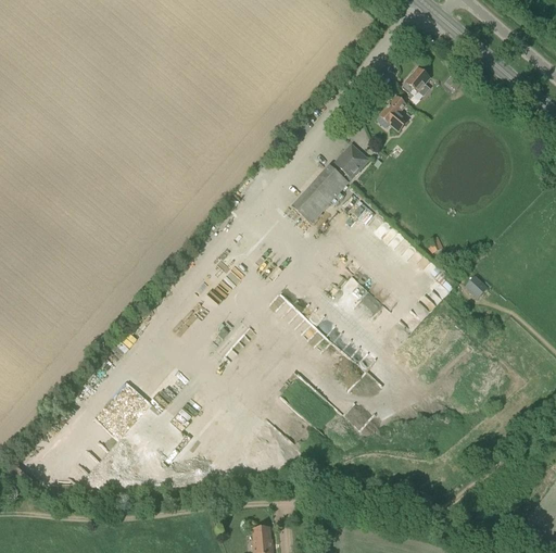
[(401,86),(408,92),(413,87),(416,90),(417,90),(422,95),(430,88),(424,83),(428,77),(417,67),(412,74),(411,72),(404,80),(405,82),(401,86)]
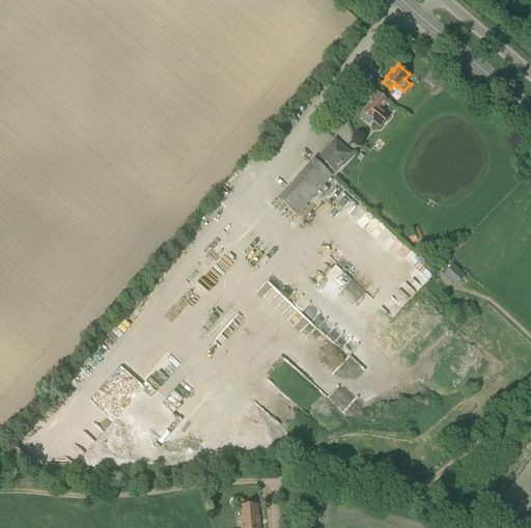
[(381,107),(388,99),(379,90),(362,109),(380,124),(389,114),(381,107)]
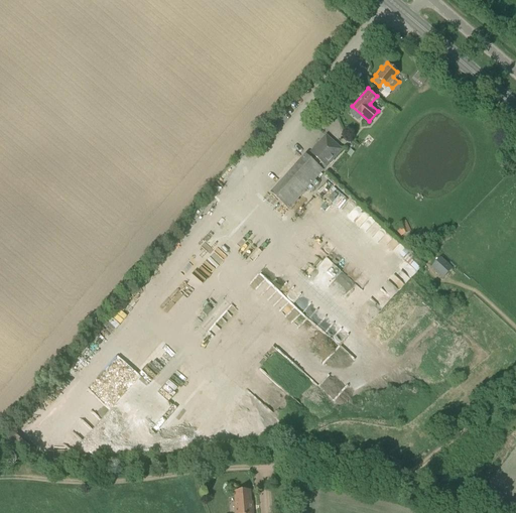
[(272,191),(288,207),(306,186),(310,189),(318,180),(314,177),(342,147),(327,134),(307,155),(306,154),(272,191)]
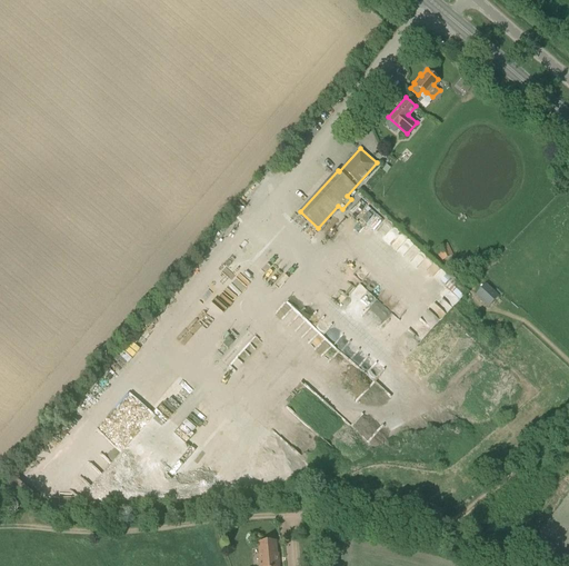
[(448,240),(435,246),(440,258),(452,252),(448,240)]
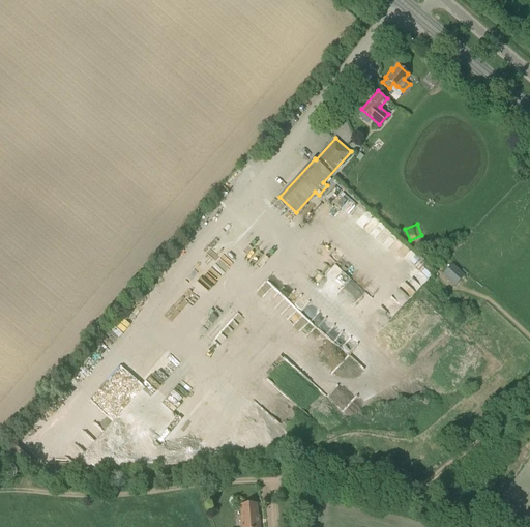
[(442,272),(454,285),(465,273),(452,262),(442,272)]
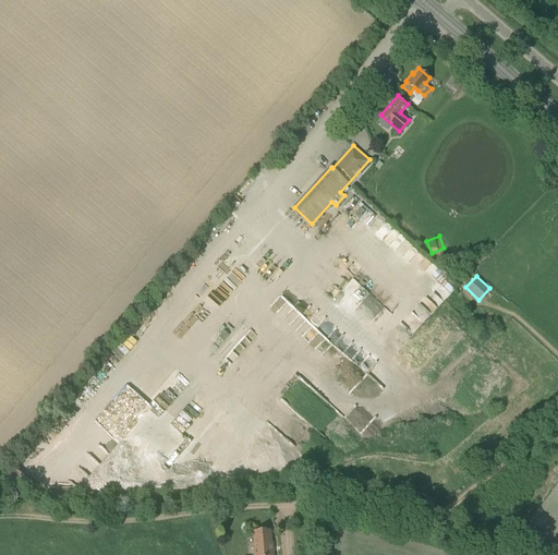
[(270,529),(254,530),(254,542),(253,542),(254,554),(274,554),(273,540),(271,540),(270,529)]
